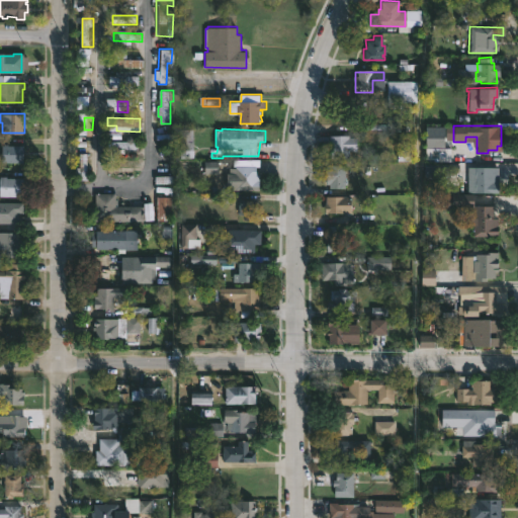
[(348,135),(348,138),(355,137),(355,150),(347,150),(347,152),(348,152),(349,160),(336,161),(336,158),(329,158),(329,142),(318,143),(317,136),(348,135)]
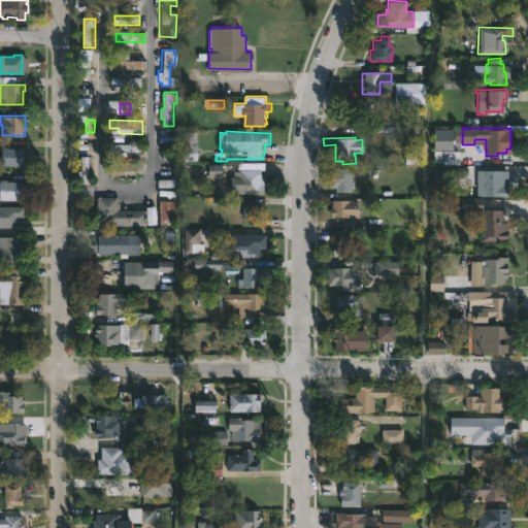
[(140,156),(140,146),(113,146),(113,156),(140,156)]
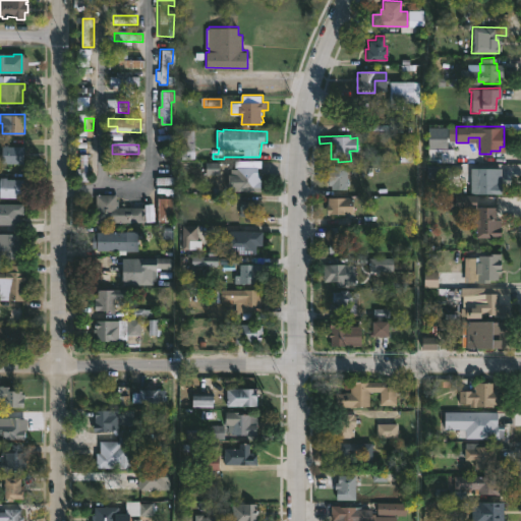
[(23,163),(2,163),(2,146),(23,146),(23,163)]
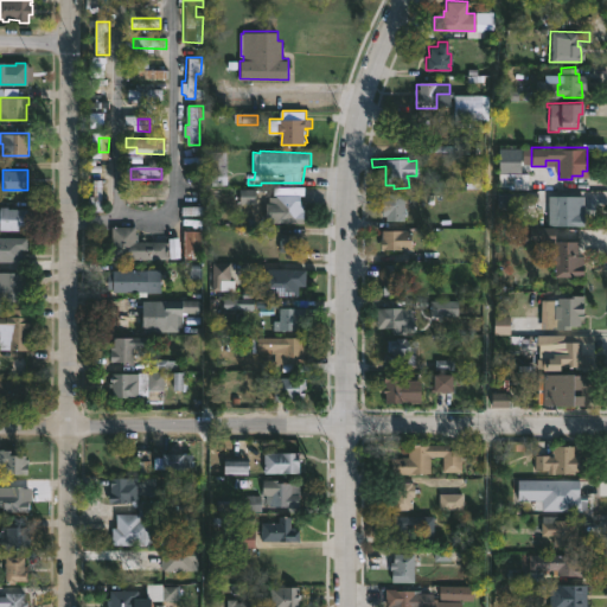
[(403,210),(403,219),(384,221),(384,216),(381,216),(379,193),(403,192),(403,210)]
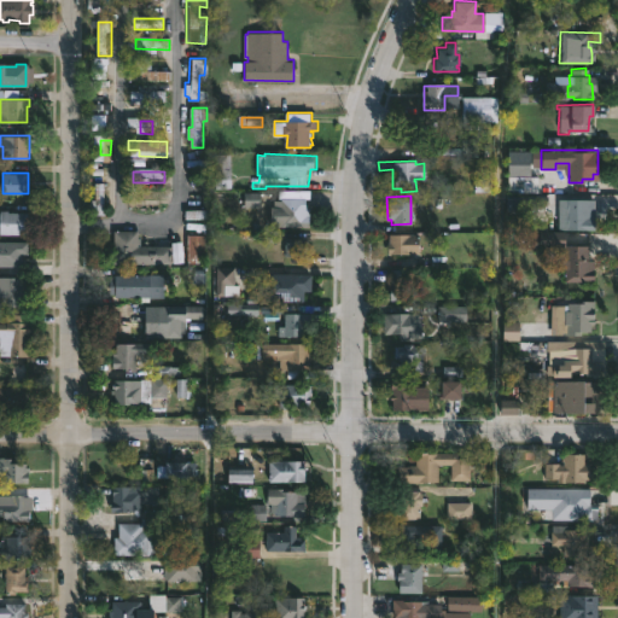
[(304,198),(304,208),(308,209),(308,227),(268,227),(269,207),(272,207),(272,199),(280,200),(280,198),(304,198)]
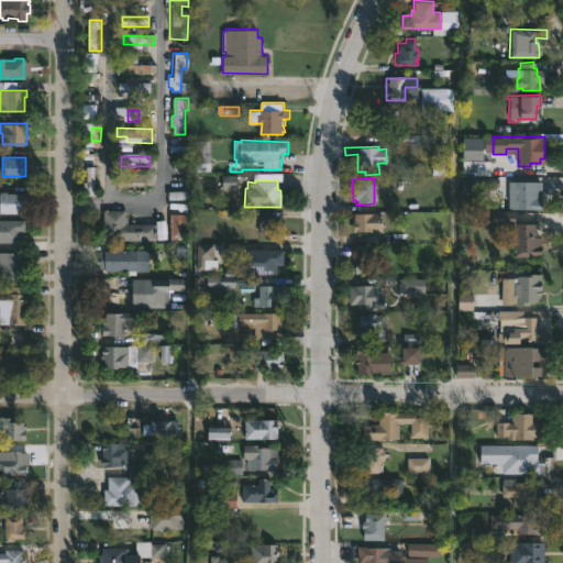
[(532,181),(537,181),(537,194),(533,194),(533,197),(540,197),(541,208),(515,209),(515,181),(532,181)]
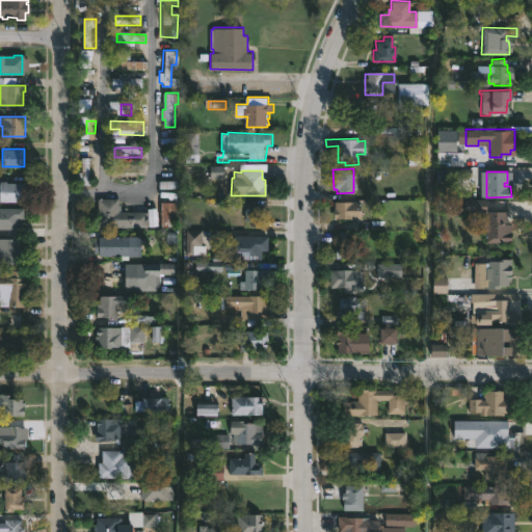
[(7,181),(7,182),(25,183),(25,185),(28,185),(28,200),(24,200),(24,202),(0,202),(0,183),(1,183),(1,181),(7,181)]
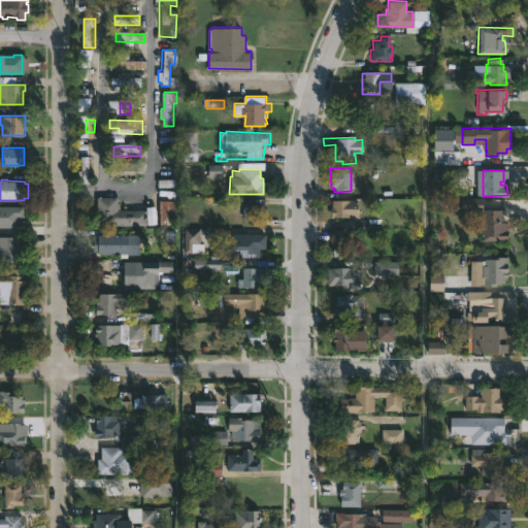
[(144,210),(144,226),(83,225),(84,209),(96,210),(96,196),(117,197),(116,203),(119,203),(119,210),(144,210)]
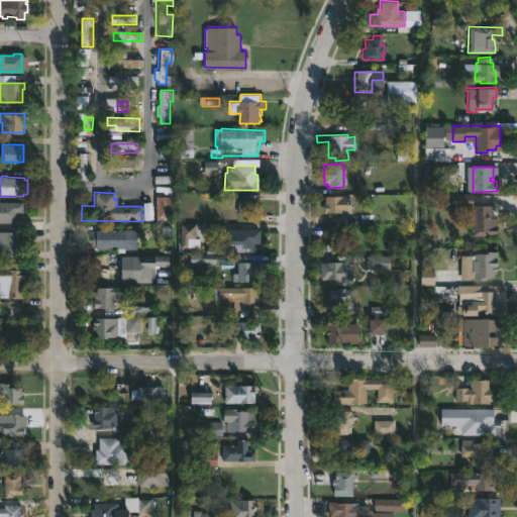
[(348,212),(323,212),(324,195),(348,195),(348,212)]
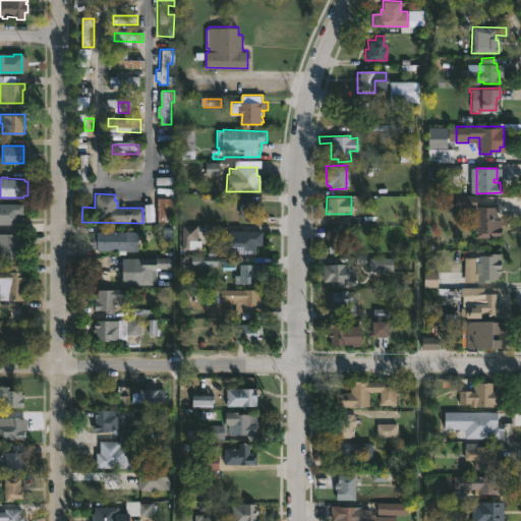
[(241,218),(257,218),(257,198),(241,198),(241,218)]
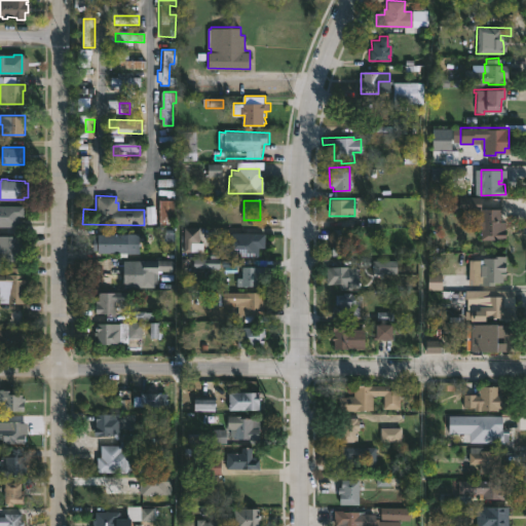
[(16,226),(0,225),(0,204),(23,205),(23,216),(16,216),(16,226)]
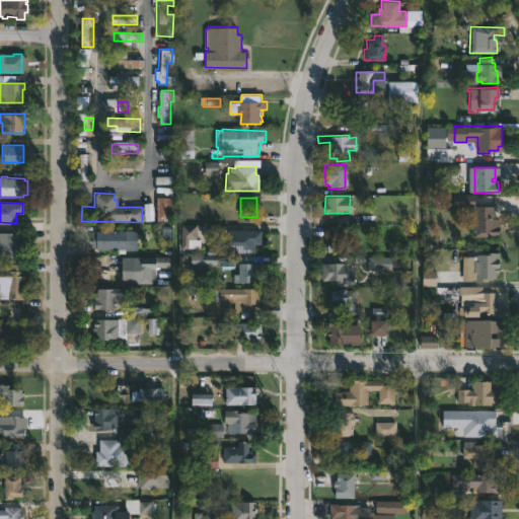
[(494,206),(494,217),(498,217),(498,235),(474,235),(474,225),(466,225),(466,217),(471,217),(471,215),(473,215),(473,211),(470,211),(470,207),(494,206)]
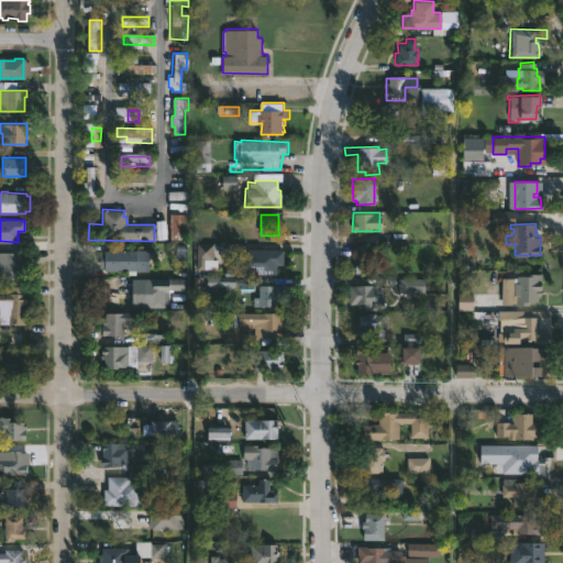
[(217,265),(217,268),(196,268),(196,243),(212,243),(212,260),(217,260),(217,265)]
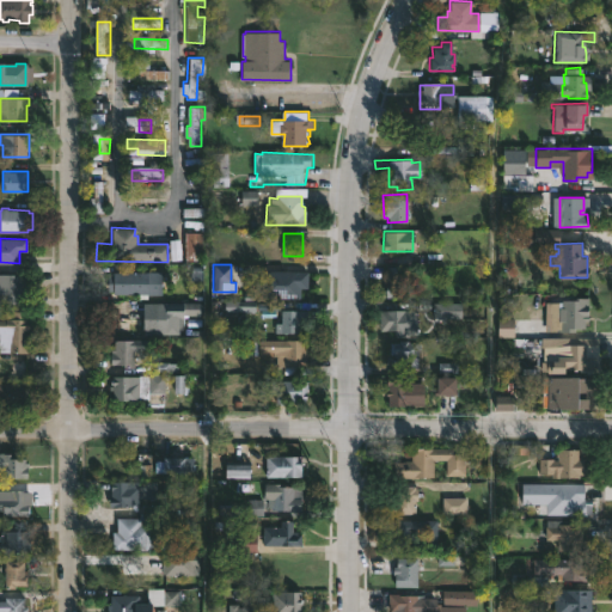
[(404,274),(404,297),(385,297),(387,265),(398,267),(398,274),(404,274)]
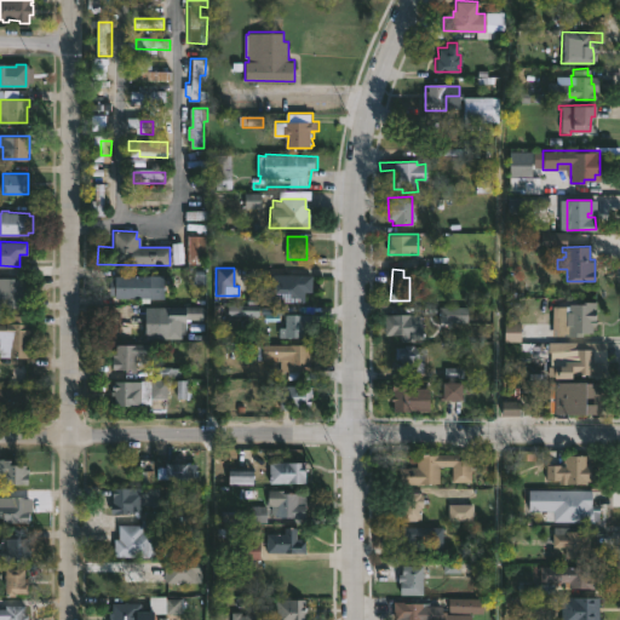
[(310,288),(310,291),(303,291),(303,303),(264,302),(265,288),(263,288),(263,274),(310,275),(310,288)]
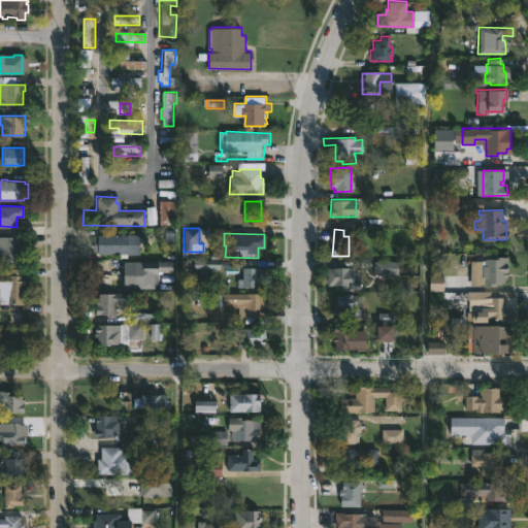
[(138,235),(138,254),(127,254),(127,258),(119,258),(119,253),(97,253),(97,251),(92,251),(93,237),(97,237),(97,234),(138,235)]
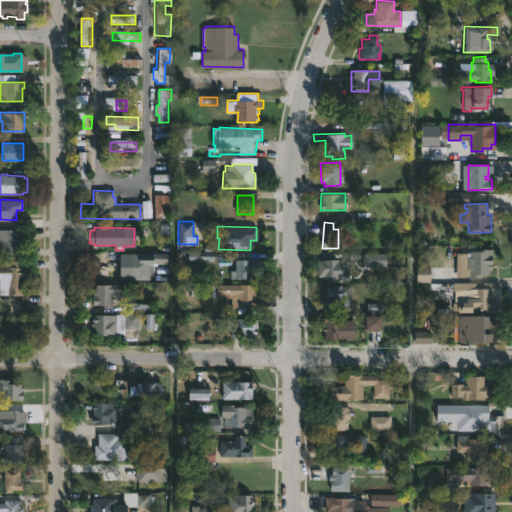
[(16,254),(0,254),(0,229),(21,229),(21,246),(16,246),(16,254)]
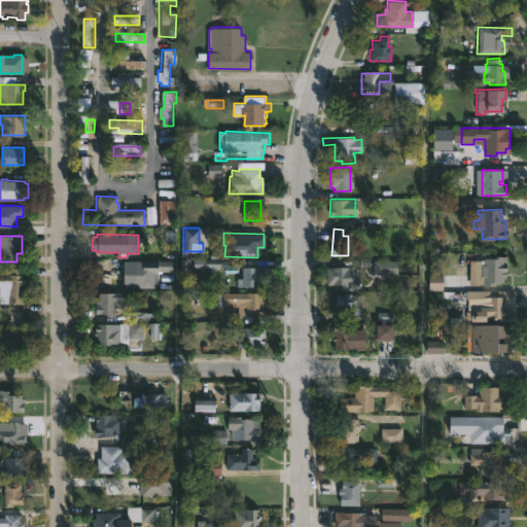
[(505,272),(505,275),(502,275),(502,282),(494,283),(494,285),(483,286),(483,276),(481,276),(481,272),(469,273),(469,260),(483,260),(482,258),(490,258),(490,256),(504,255),(505,272)]
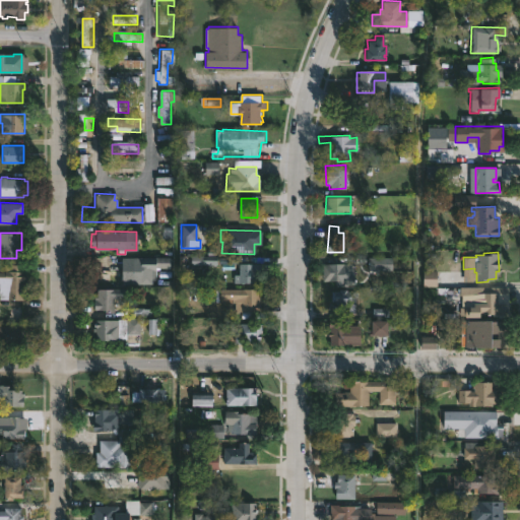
[(172,257),(172,268),(156,268),(156,266),(154,266),(154,269),(148,269),(147,283),(124,283),(124,257),(172,257)]
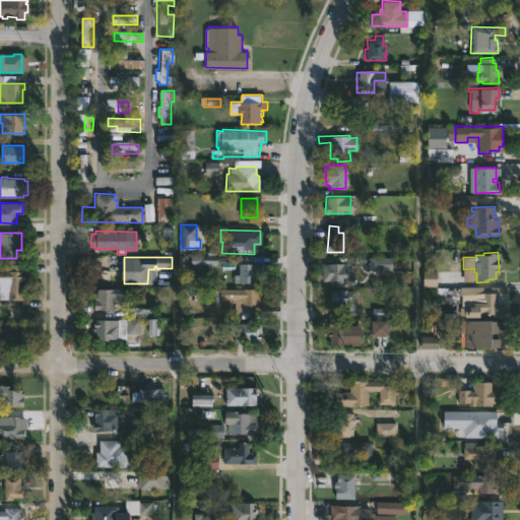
[(393,259),(371,259),(371,271),(393,271),(393,259)]
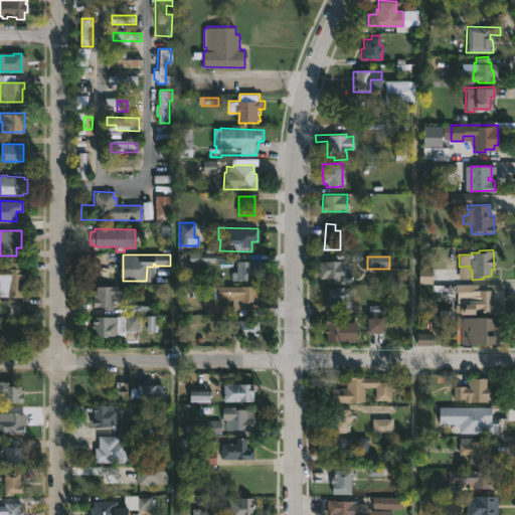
[(258,262),(258,275),(252,275),(252,283),(239,283),(239,280),(232,280),(232,272),(235,272),(235,260),(258,261),(258,262)]
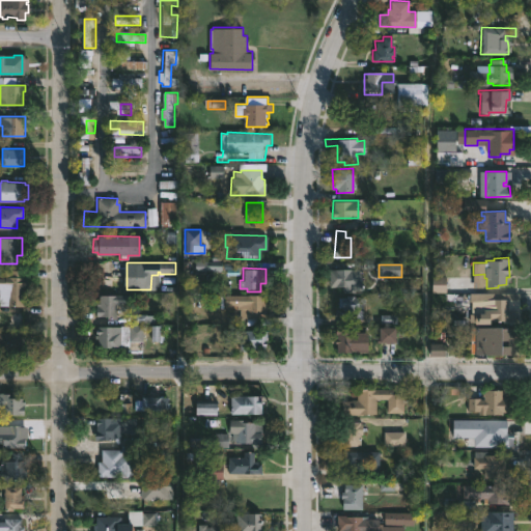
[(360,286),(330,286),(330,269),(360,269),(360,286)]
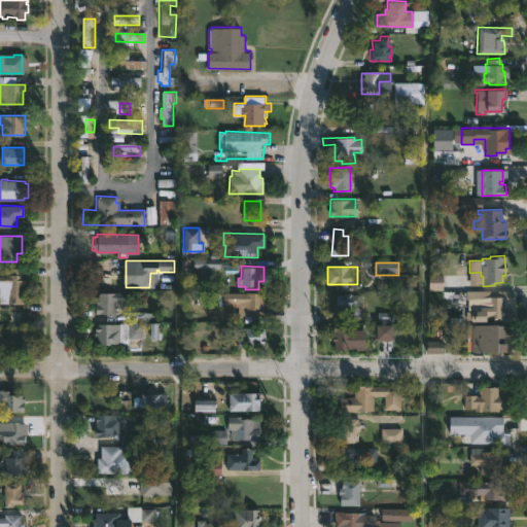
[(23,275),(24,275),(24,284),(22,284),(22,304),(0,303),(0,275),(3,275),(3,268),(23,268),(23,275)]
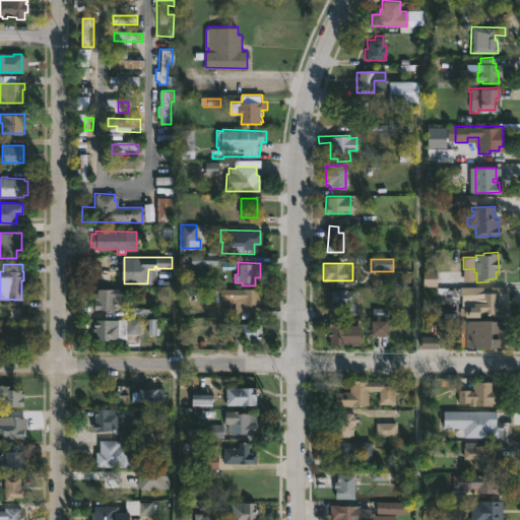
[(508,287),(508,316),(497,316),(497,314),(478,314),(478,316),(459,315),(459,307),(461,307),(461,295),(459,295),(459,287),(508,287)]
